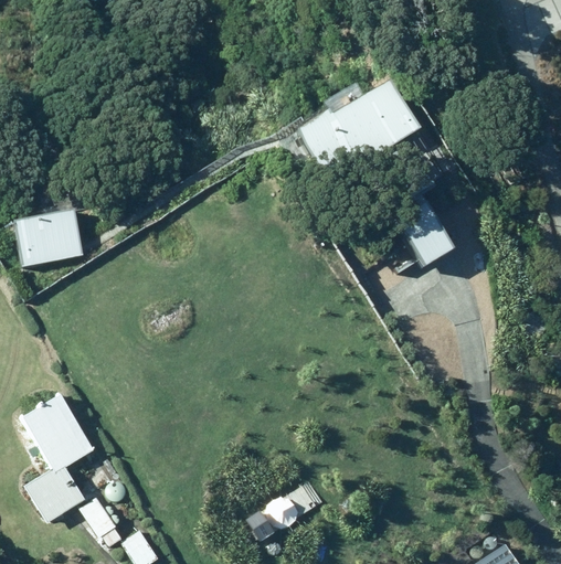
[(388,78),(293,128),(319,179),(350,163),(404,268),(442,249),(412,192),(426,185),(401,137),(414,130),(388,78)]
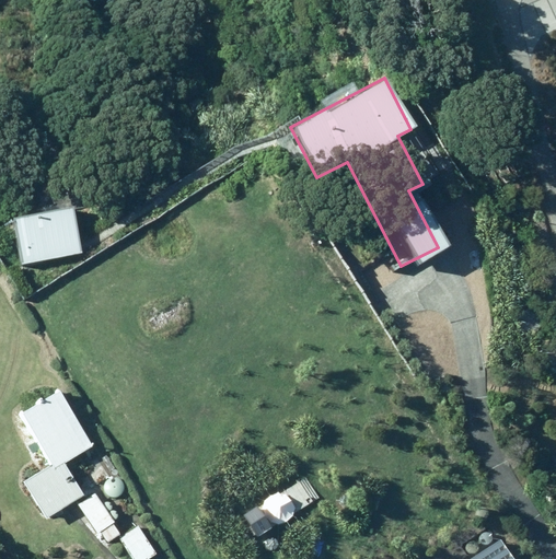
[(10,216),(18,264),(79,254),(71,206),(10,216)]
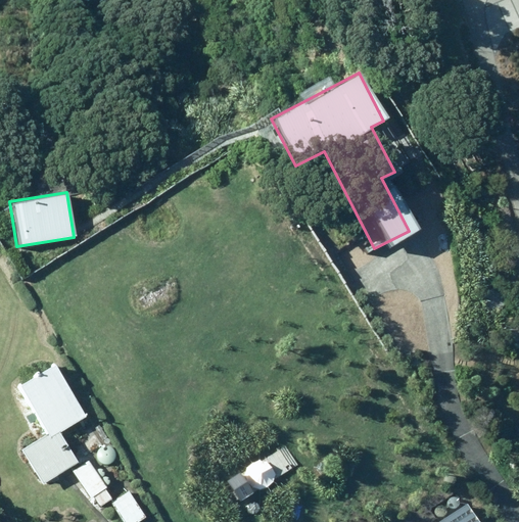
[(87,417),(56,365),(19,386),(47,434),(21,449),(42,484),(79,463),(60,432),(87,417)]
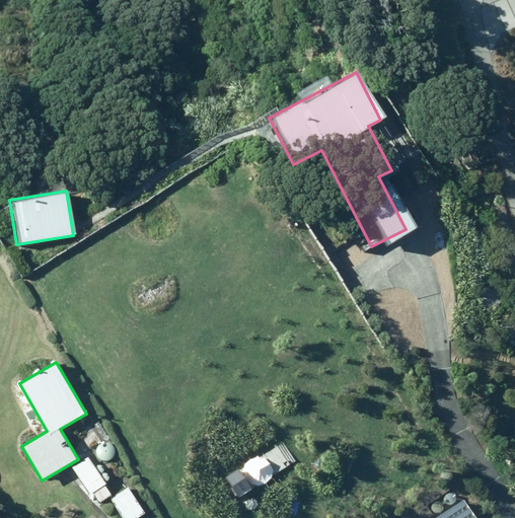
[(71,468),(89,495),(92,493),(99,503),(111,495),(103,486),(105,484),(88,457),(71,468)]
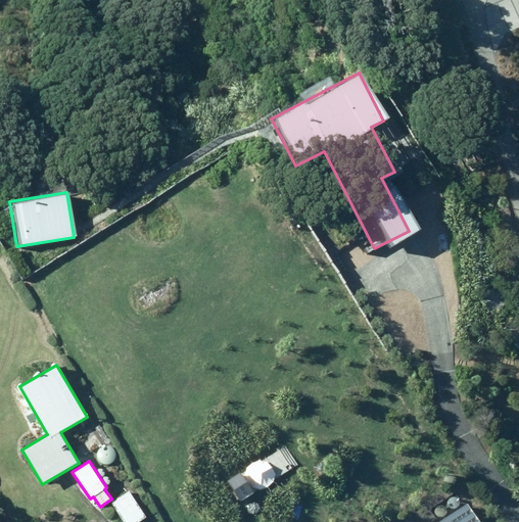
[(138,521),(146,517),(129,490),(110,503),(123,521),(138,521)]
